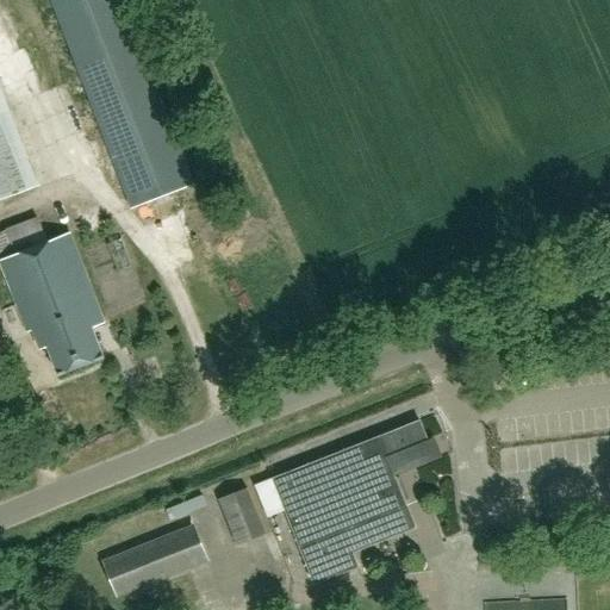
[(53,0),(132,207),(191,185),(119,0),(53,0)]
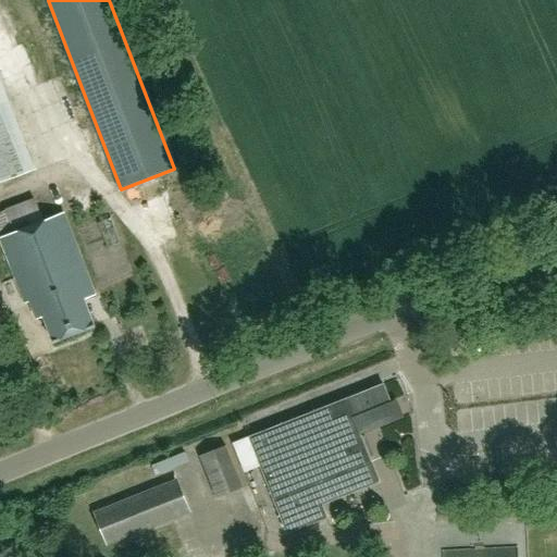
[(3,157),(0,158),(0,182),(12,178),(3,157)]
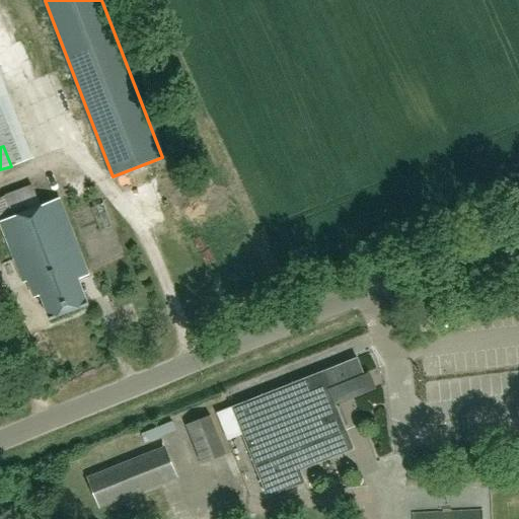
[(78,280),(88,276),(59,199),(40,206),(32,186),(23,189),(70,311),(87,305),(78,280)]
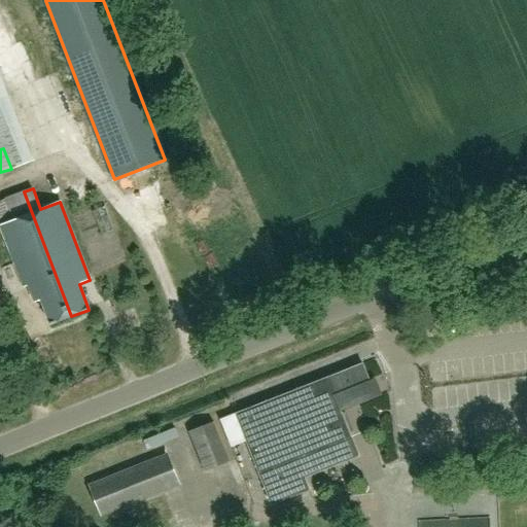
[(24,191),(5,199),(0,201),(0,223),(0,224),(24,286),(28,285),(34,302),(40,299),(49,324),(71,316),(24,191)]
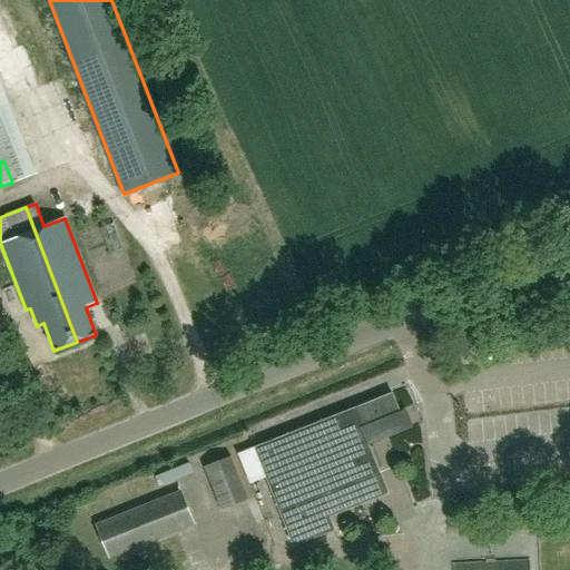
[(392,393),(255,446),(294,544),(334,529),(322,495),(380,472),(364,430),(401,415),(392,393)]
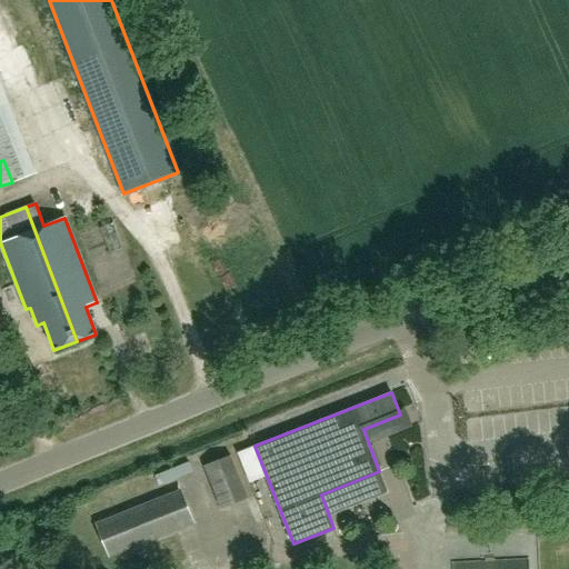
[(220,509),(248,498),(231,456),(203,466),(220,509)]
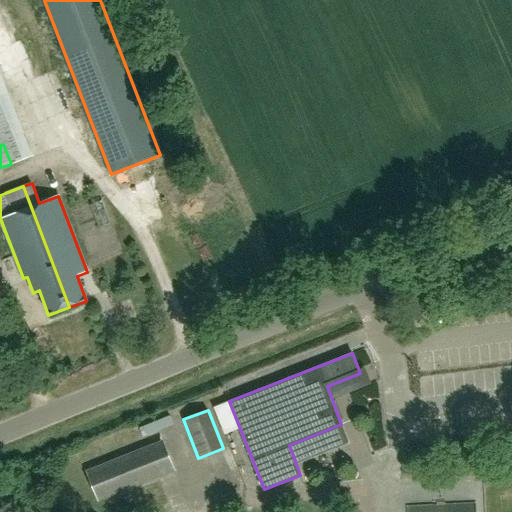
[(99,499),(173,469),(162,442),(89,471),(99,499)]
